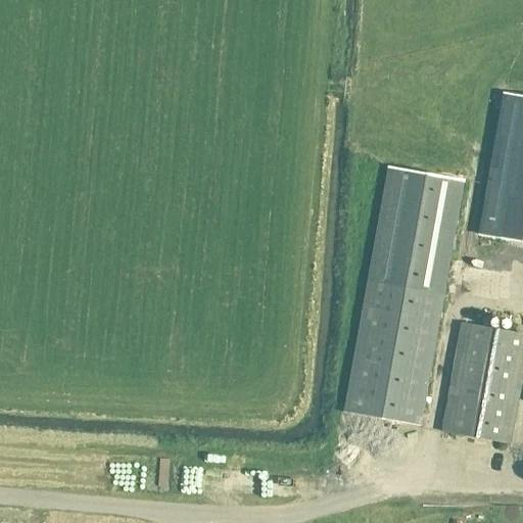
[(522,95),(503,92),(477,234),(522,241),(522,95)]
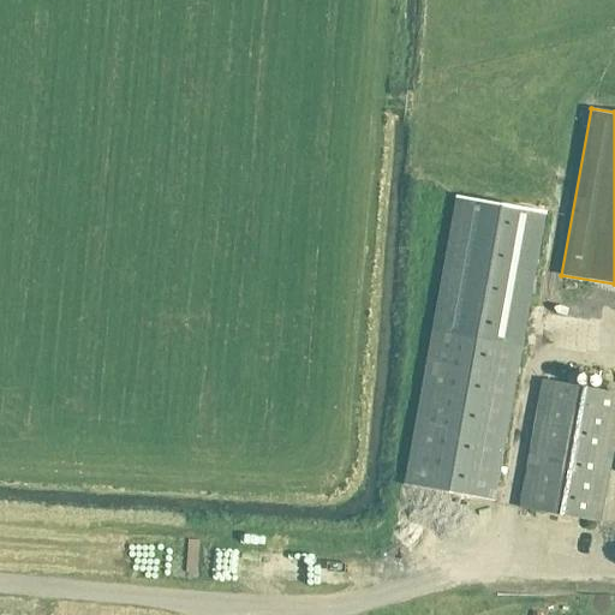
[(455,196),(439,290),(404,484),(494,501),(545,212),(455,196)]
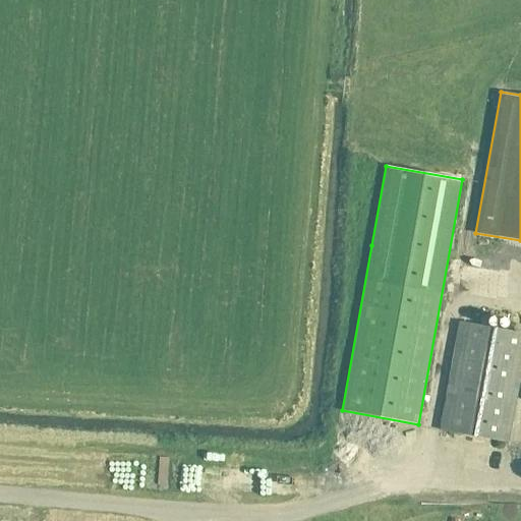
[(520,333),(460,322),(441,429),(508,442),(520,366),(520,333)]
